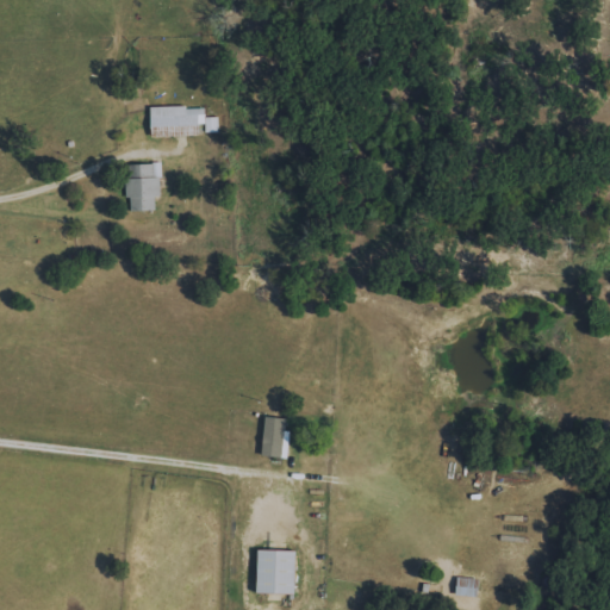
[(151,109),(153,137),(203,136),(203,134),(218,132),(218,117),(205,118),(205,106),(151,109)]
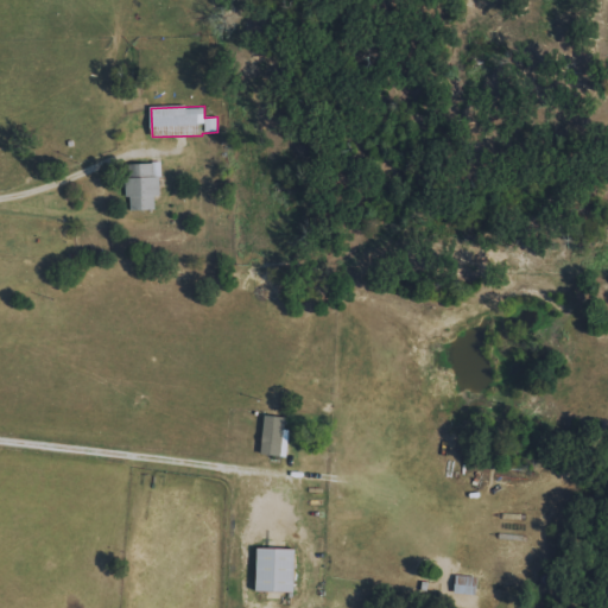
[(128,210),(156,210),(154,197),(160,197),(160,163),(126,164),(128,210)]
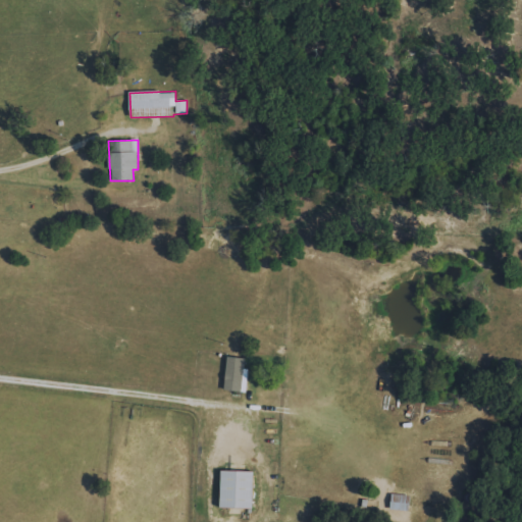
[(223,389),(246,393),(249,369),(243,368),(245,359),(228,357),(223,389)]
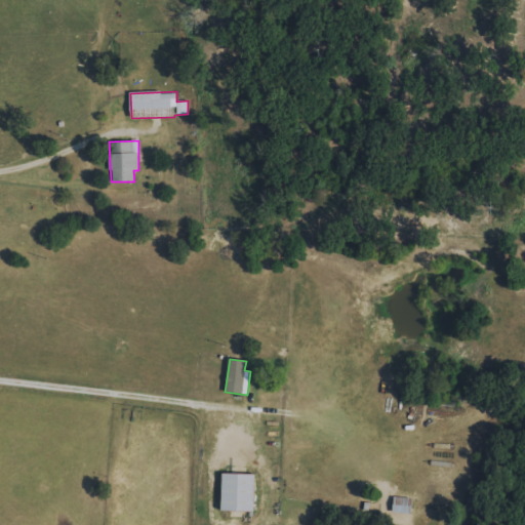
[(221,512),(254,512),(255,475),(221,474),(221,512)]
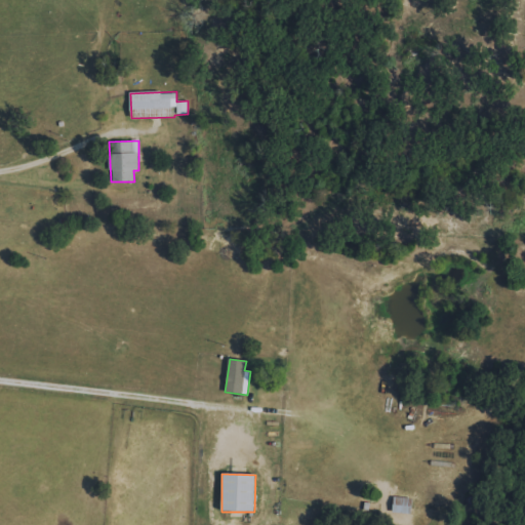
[(392,513),(410,515),(411,498),(393,496),(392,513)]
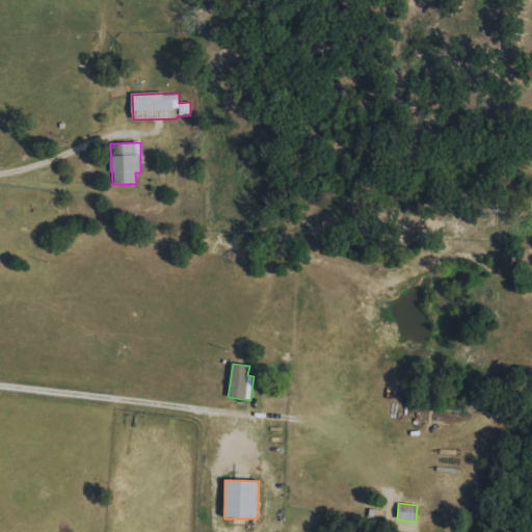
All buildings are outlined.
